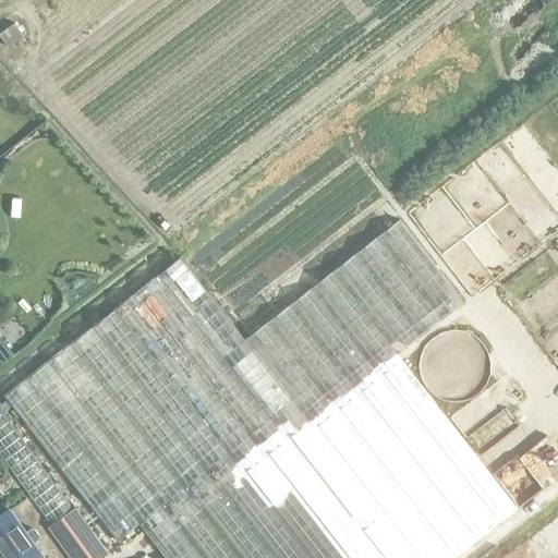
[(166,557),(164,557),(452,557),(518,508),(397,353),(462,302),(397,219),(244,339),(180,256),(4,395),(117,540),(138,522),(166,557)]
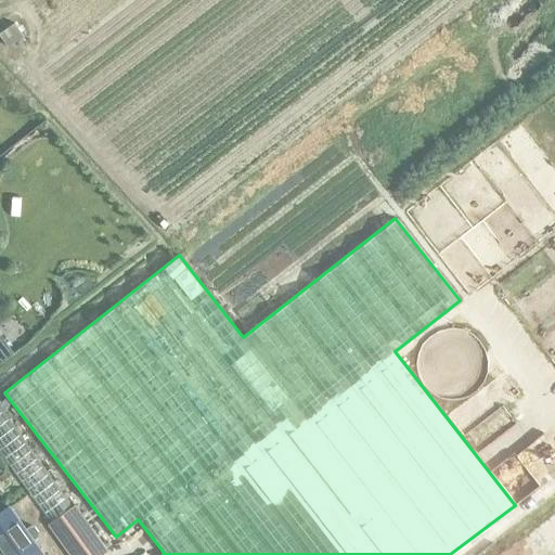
[(0,336),(0,361),(12,352),(0,336)]
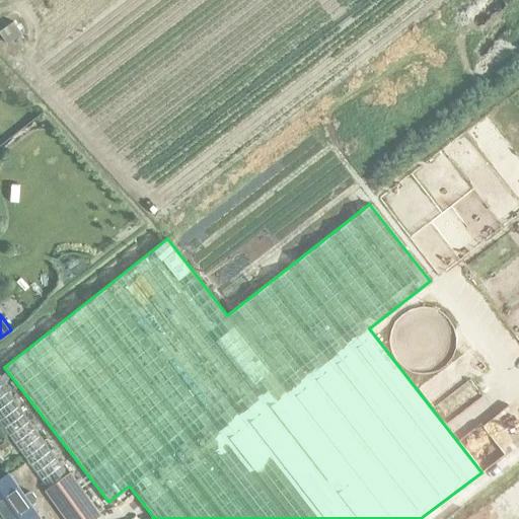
[(0,423),(48,488),(67,473),(0,380),(0,423)]
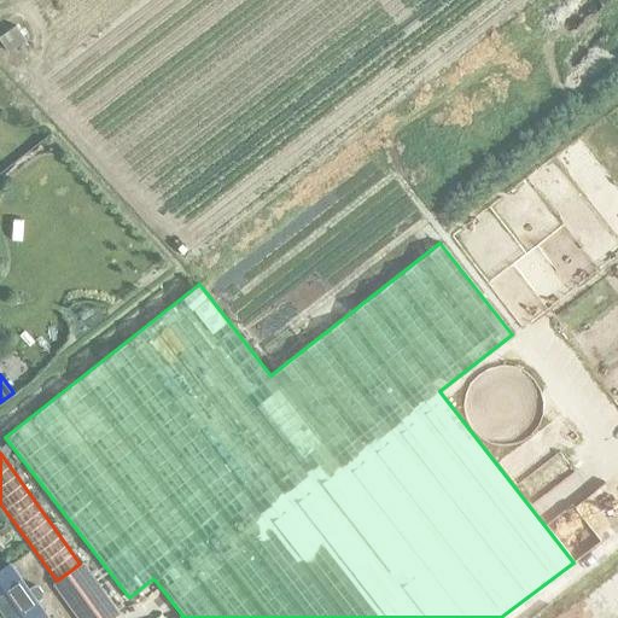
[(82,561),(80,564),(57,581),(54,583),(79,617),(112,617),(120,613),(82,561)]
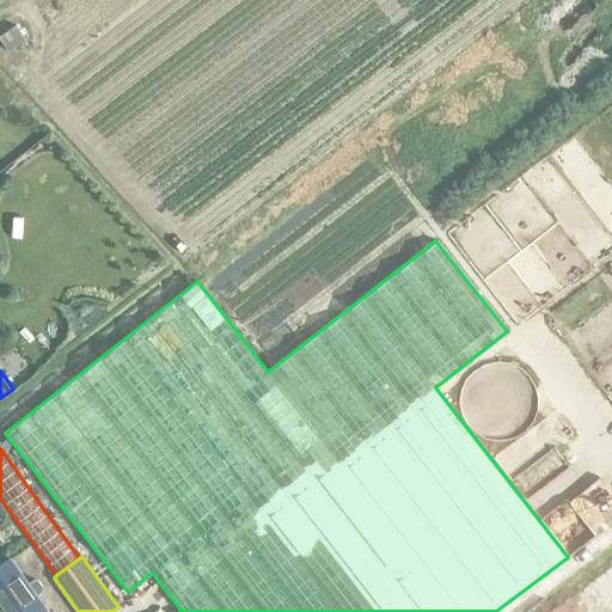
[(0,606),(4,611),(38,611),(46,607),(10,558),(0,564),(0,606)]
